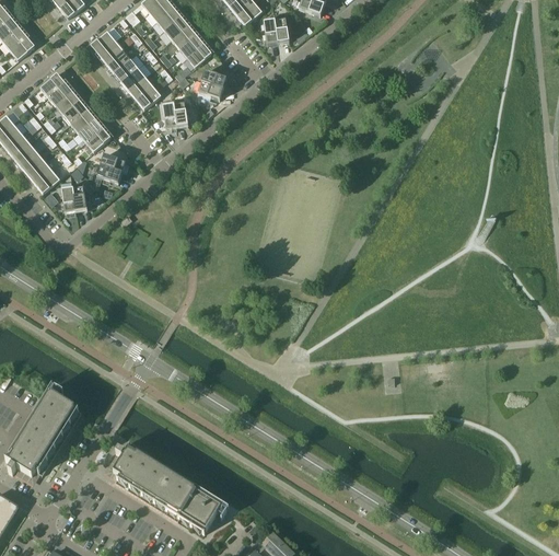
[(69,18),(85,3),(82,0),(70,0),(61,8),(69,18)]
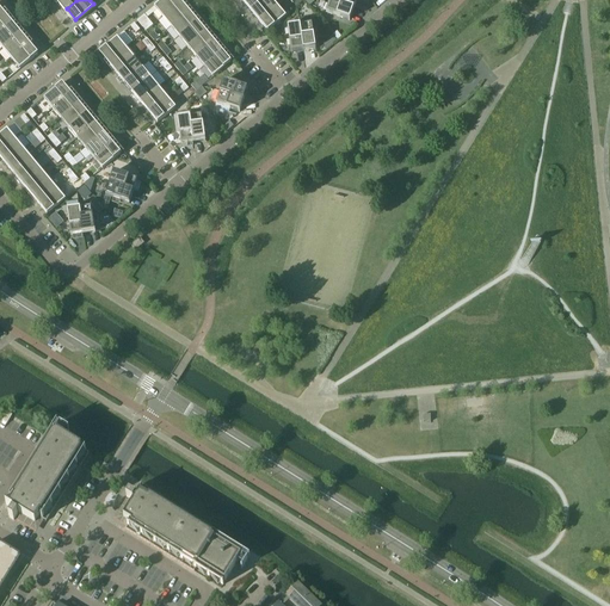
[(158,0),(154,2),(145,11),(147,14),(158,6),(164,13),(179,0),(158,0)]
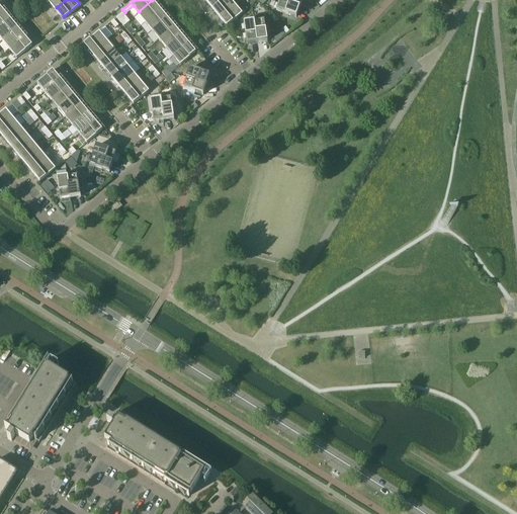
[(161,7),(156,0),(152,0),(139,11),(146,19),(161,7)]
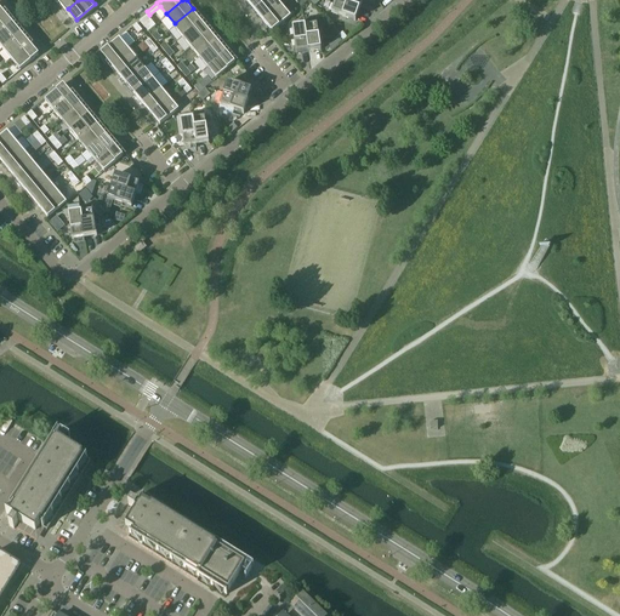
[(283,1),(282,0),(263,0),(255,7),(263,17),(283,1)]
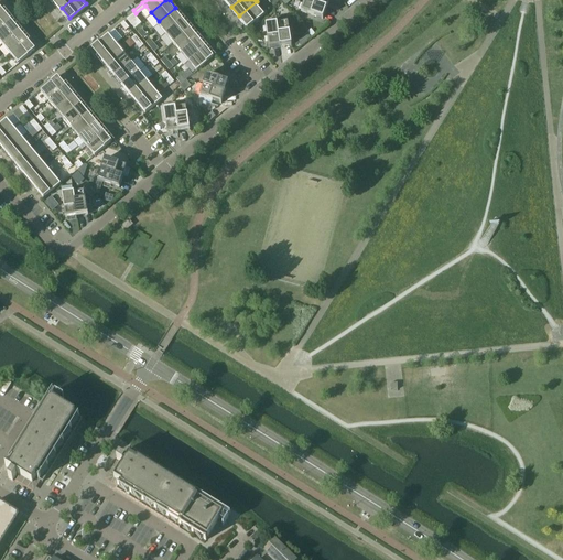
[(327,4),(315,0),(304,0),(301,8),(323,15),(327,4)]
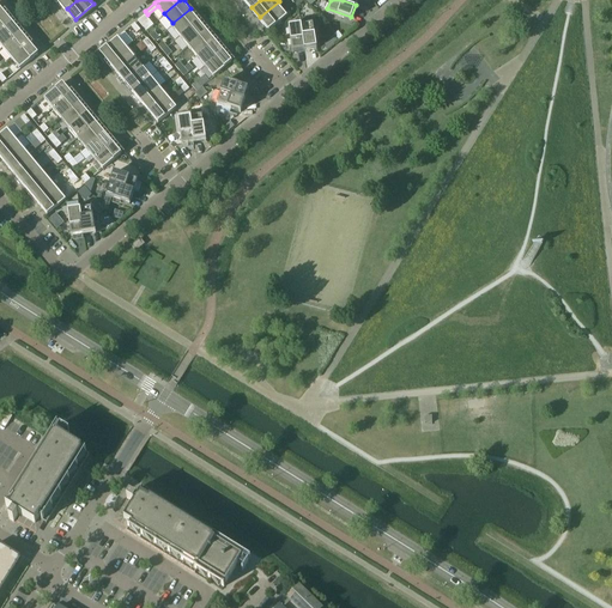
[(260,17),(270,28),(288,12),(279,1),(260,17)]
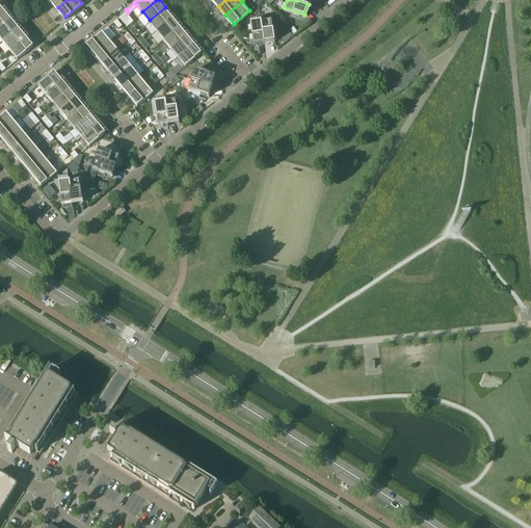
[(173,16),(165,7),(150,20),(157,29),(173,16)]
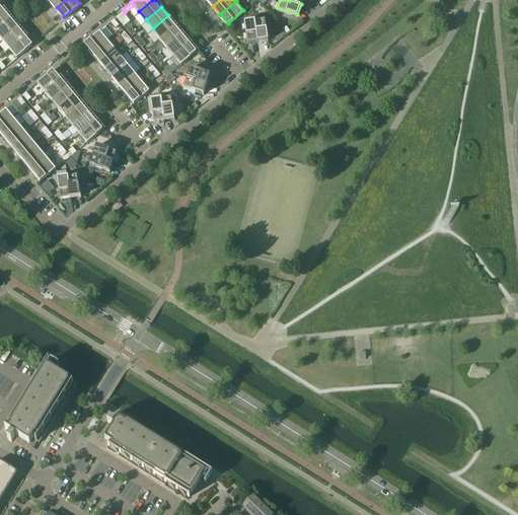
[(0,25),(11,16),(4,8),(0,11),(0,25)]
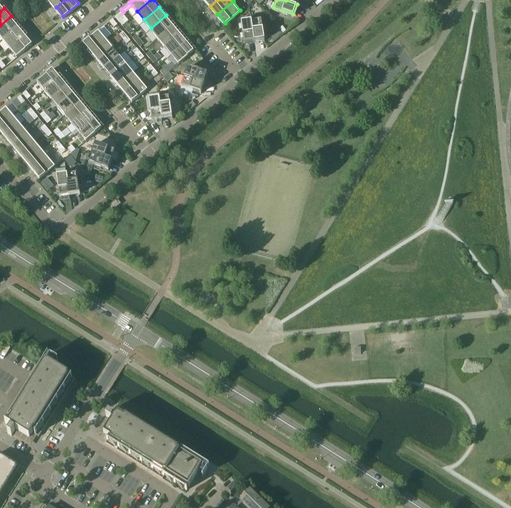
[(123,12),(121,9),(115,14),(123,23),(129,18),(123,12)]
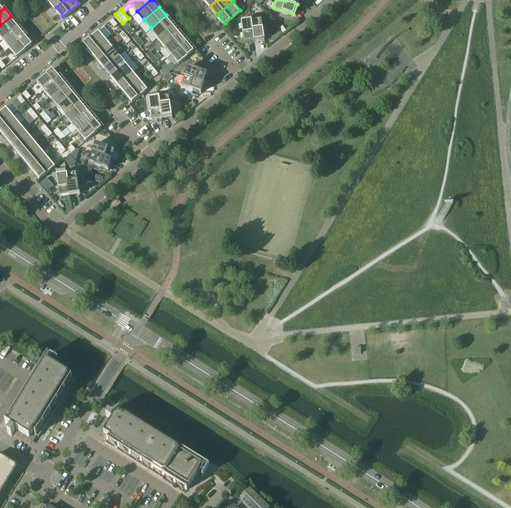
[(261,11),(251,12),(251,19),(255,39),(265,38),(262,17),(261,11)]
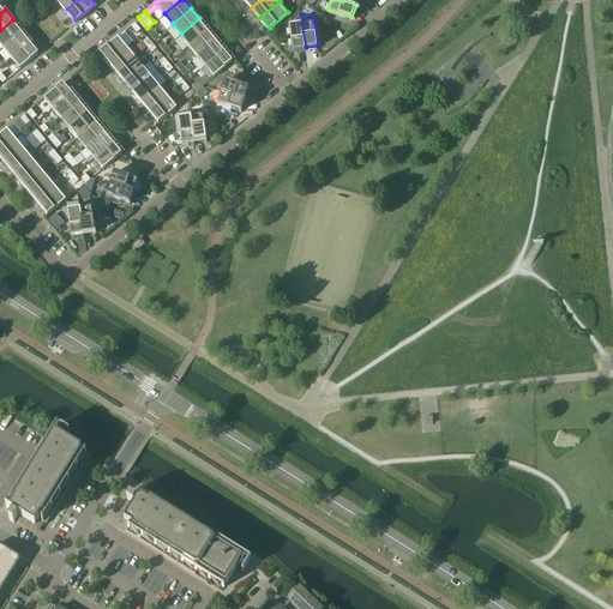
[(208,28),(199,18),(181,34),(188,43),(208,28)]
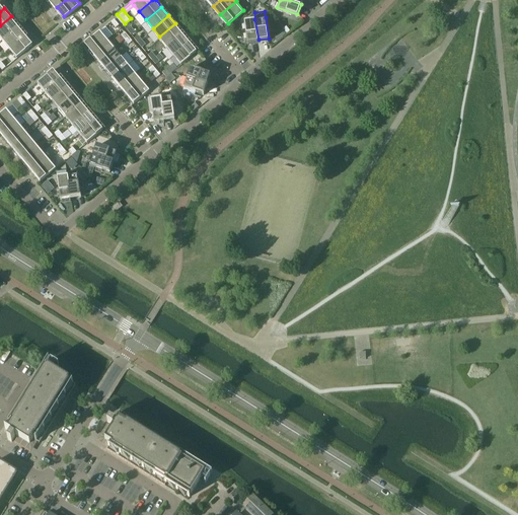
[(18,25),(11,16),(0,25),(0,34),(3,38),(18,25)]
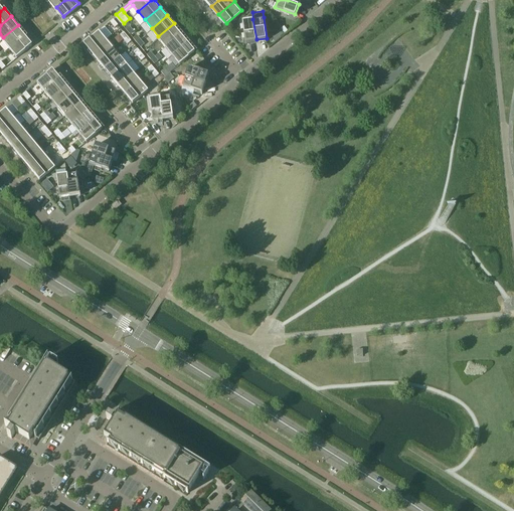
[(110,19),(115,25),(119,22),(114,16),(110,19)]
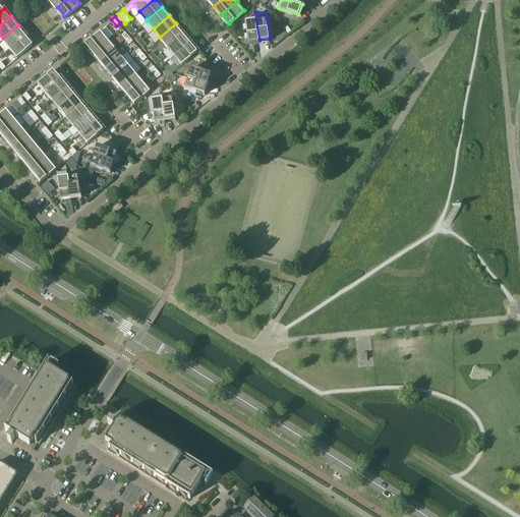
[(260,40),(255,19),(245,20),(248,42),(260,40)]
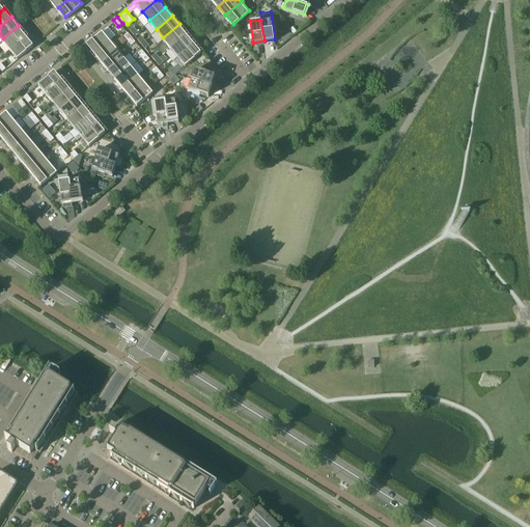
[(187,33),(179,24),(163,37),(170,46),(187,33)]
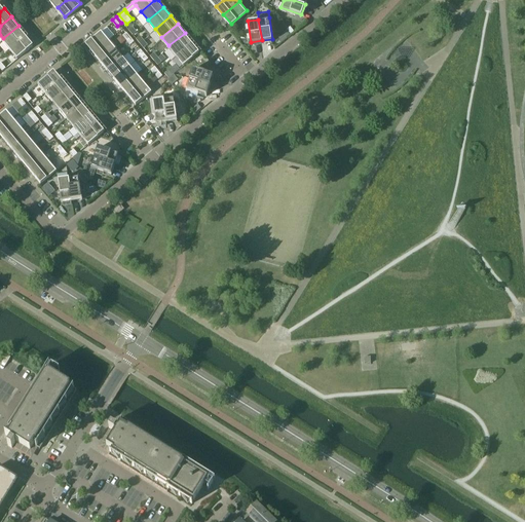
[(26,34),(19,26),(3,38),(10,47),(26,34)]
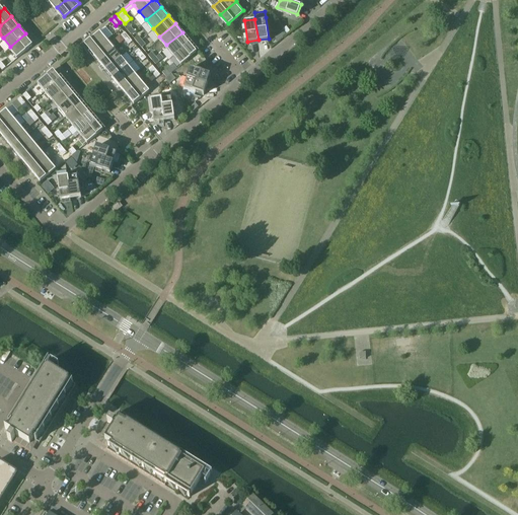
[(107,38),(100,28),(84,42),(92,50),(107,38)]
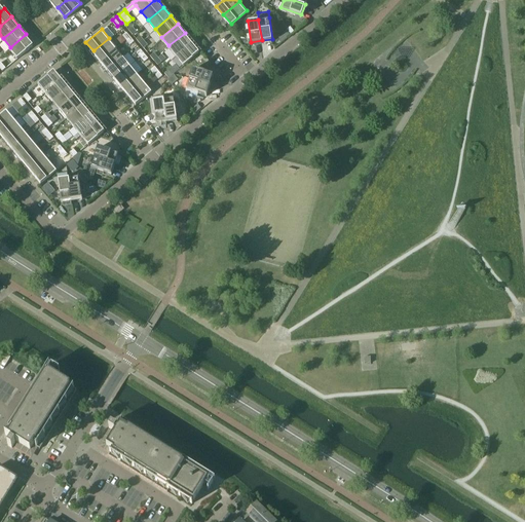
[(192,41),(185,33),(169,45),(176,54),(192,41)]
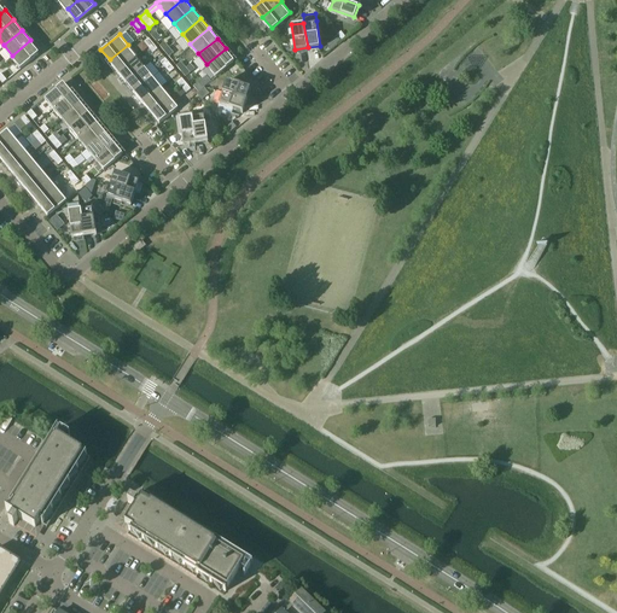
[(21,65),(39,51),(30,40),(12,56),(21,65)]
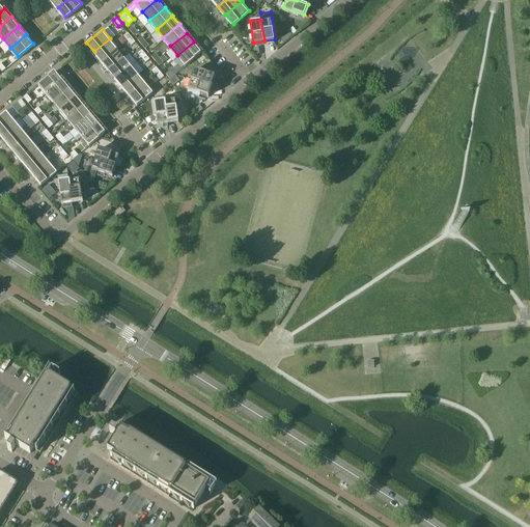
[(117,47),(110,38),(94,51),(101,60),(117,47)]
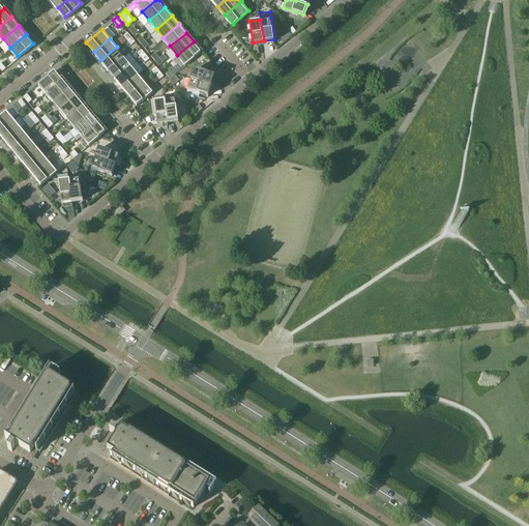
[(177,55),(185,63),(201,51),(194,41),(177,55)]
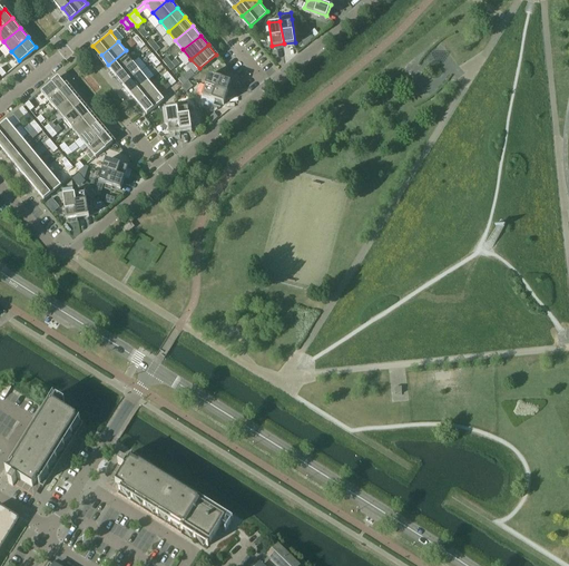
[(134,59),(126,50),(108,65),(116,74),(134,59)]
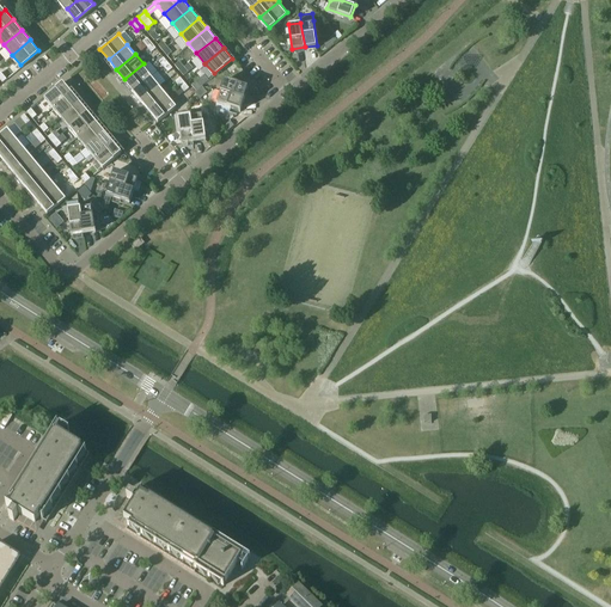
[(152,74),(144,63),(124,79),(133,89),(152,74)]
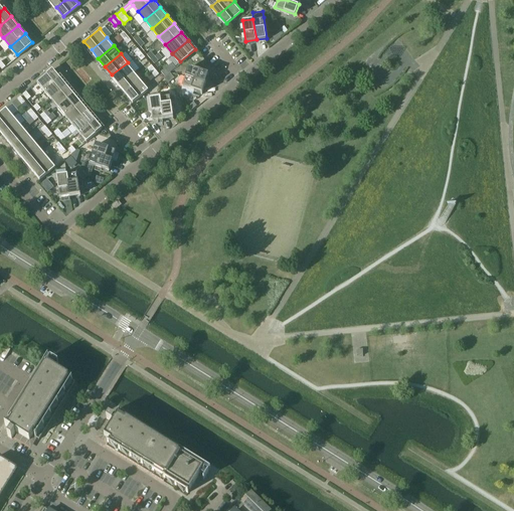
[(134,70),(128,62),(112,74),(119,83),(134,70)]
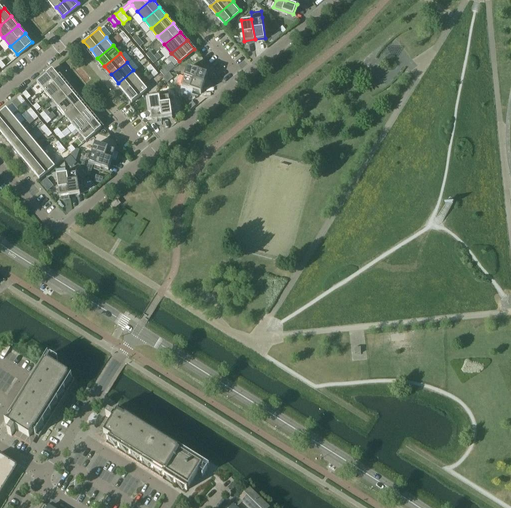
[(205,81),(208,71),(188,64),(185,74),(205,81)]
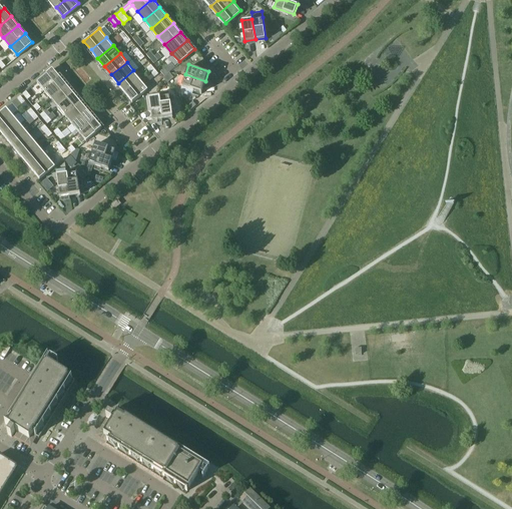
[(60,75),(53,66),(37,79),(45,88),(60,75)]
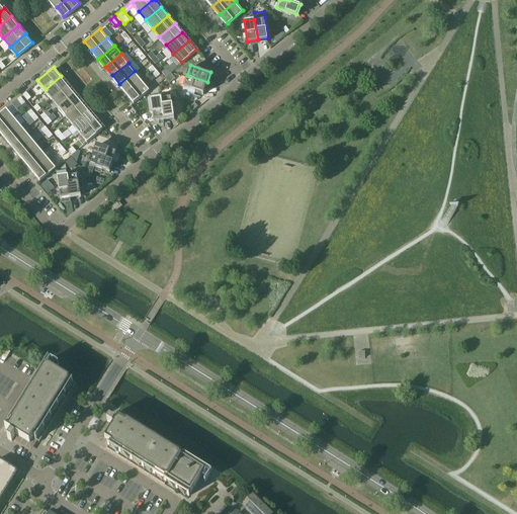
[(142,79),(135,71),(119,84),(126,92),(142,79)]
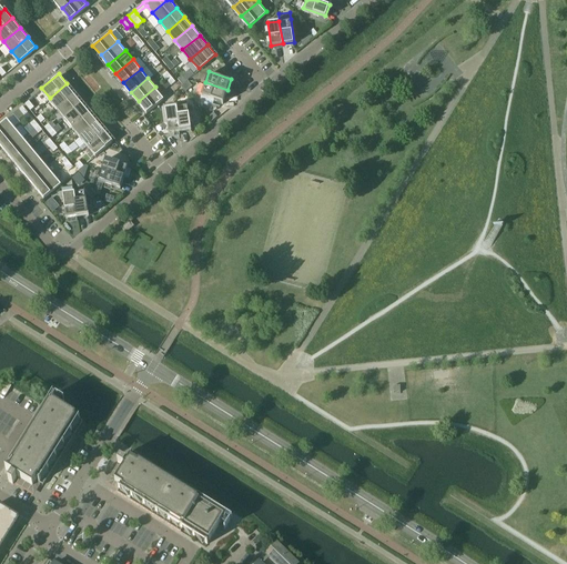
[(228,90),(205,82),(201,93),(223,101),(228,90)]
